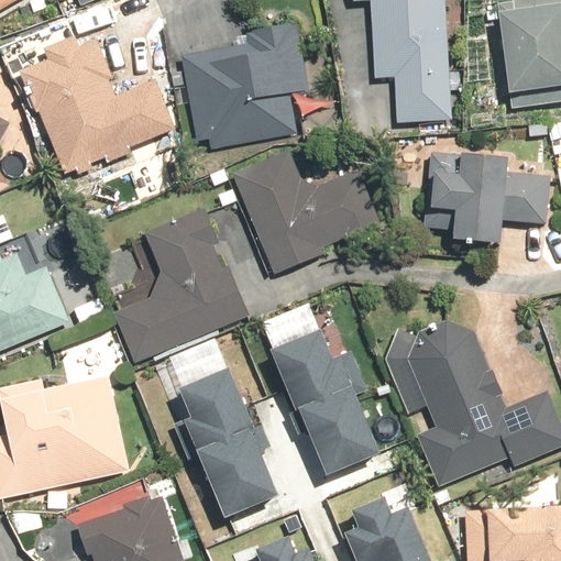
[(0,0),(0,10),(18,0),(0,0)]
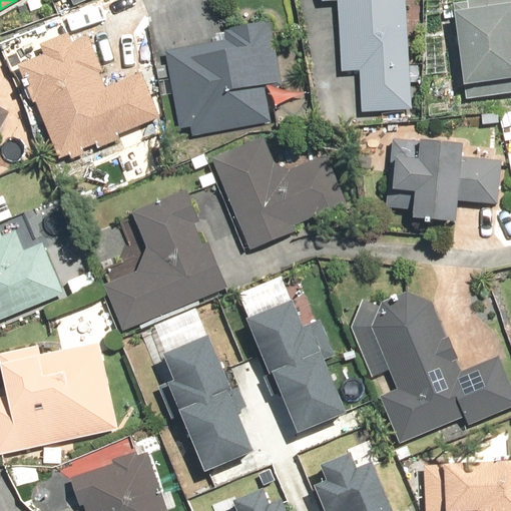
[(319,0),(319,2),(337,1),(341,71),(359,70),(361,112),(412,110),(406,0),(319,0)]
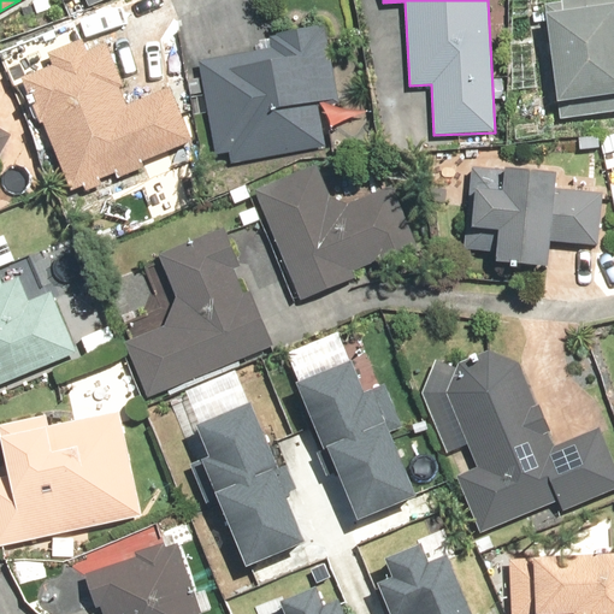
[(558,1),(543,3),(544,13),(539,13),(551,104),(558,104),(560,118),(613,111),(613,0),(558,0),(558,1)]
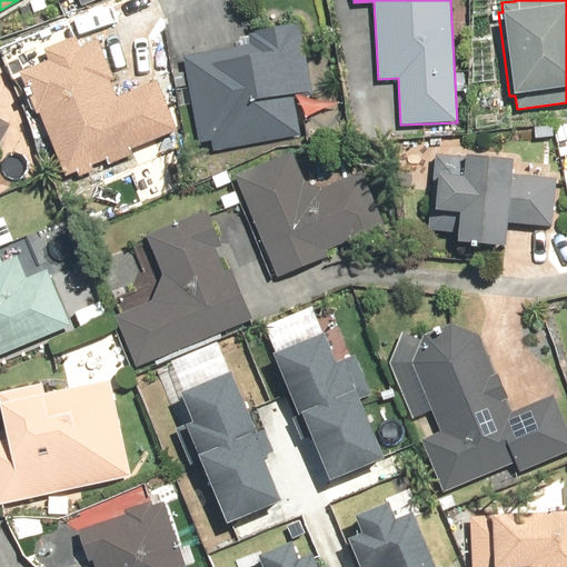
[(310,91),(299,22),(248,31),(250,43),(183,56),(198,142),(211,140),(214,151),(301,136),(294,95),(310,91)]
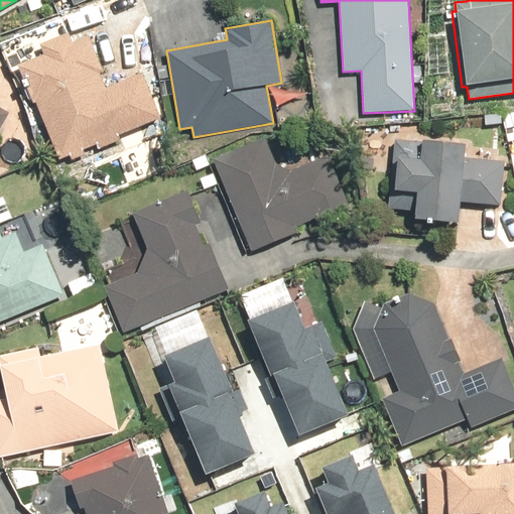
[(70,155),(73,162),(122,143),(119,135),(161,118),(142,71),(105,86),(100,73),(104,71),(89,35),(72,42),(67,31),(37,43),(41,53),(16,63),(32,103),(34,102),(58,160),(70,155)]
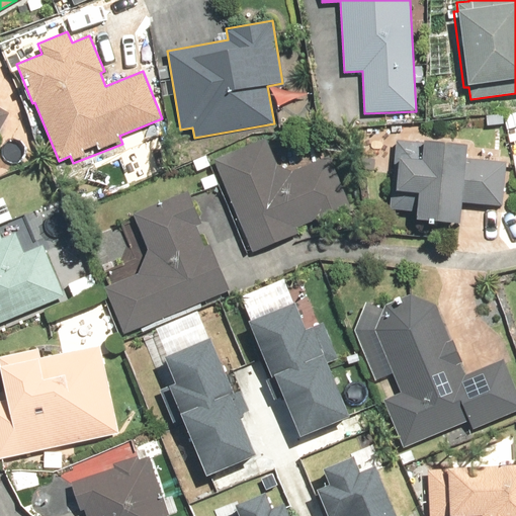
[(0,129),(9,111),(0,106),(0,129)]
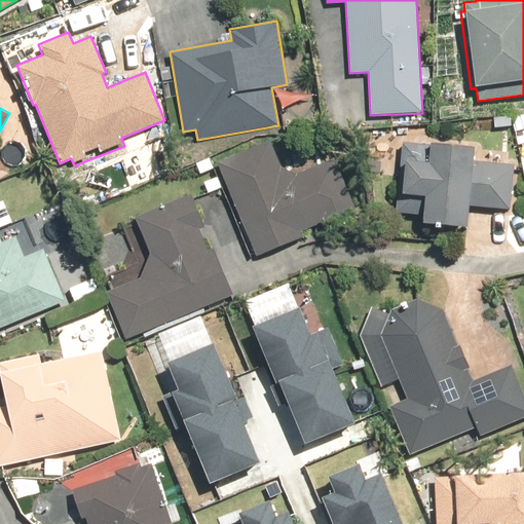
[(269,139),(216,162),(257,256),(303,236),(300,231),(326,220),(328,225),(358,213),(333,158),(298,174),(283,167),(269,139)]
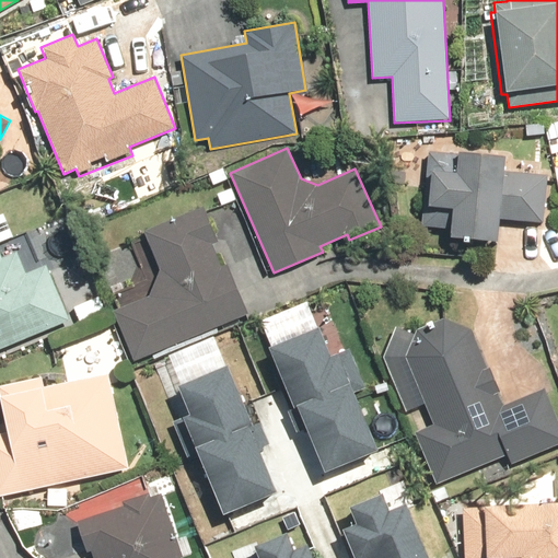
[(509,158),(428,152),(423,208),(449,210),(446,240),(495,243),(496,225),(500,225),(501,220),(543,222),(546,174),(508,172),(509,158)]
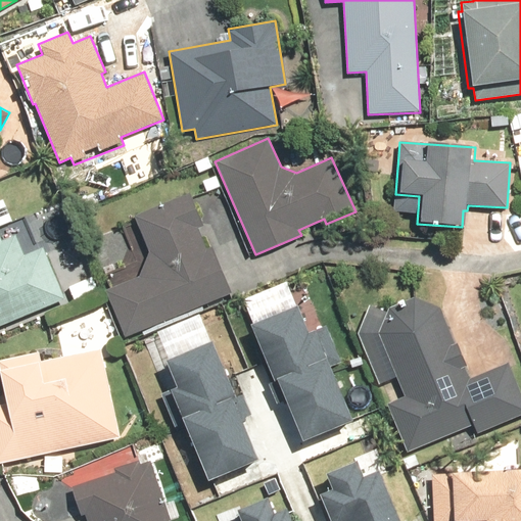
[(105,290),(125,338),(231,293),(211,246),(206,248),(198,228),(203,226),(189,192),(133,216),(148,251),(140,276),(105,290)]
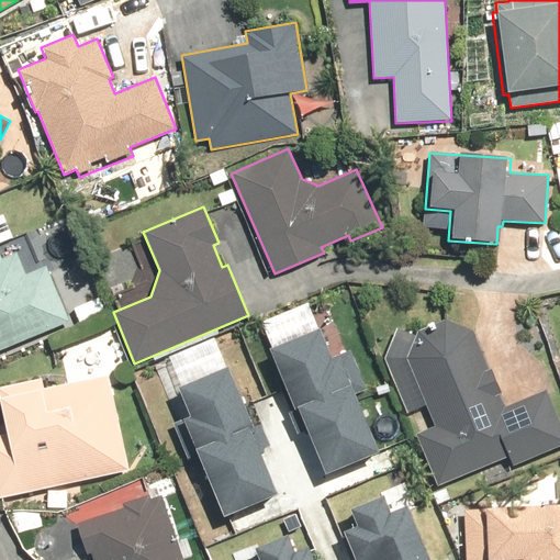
[(0,351),(70,322),(31,228),(10,237),(0,214),(0,213),(0,351)]
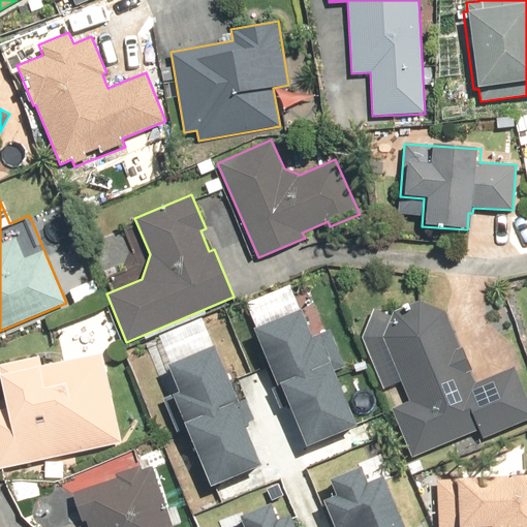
[(526,399),(514,367),(475,382),(470,371),(460,347),(459,347),(444,311),(419,300),(393,311),(391,315),(372,308),(362,337),(382,389),(400,381),(408,401),(392,407),(412,458),(478,430),(482,439),(526,420),(526,399)]
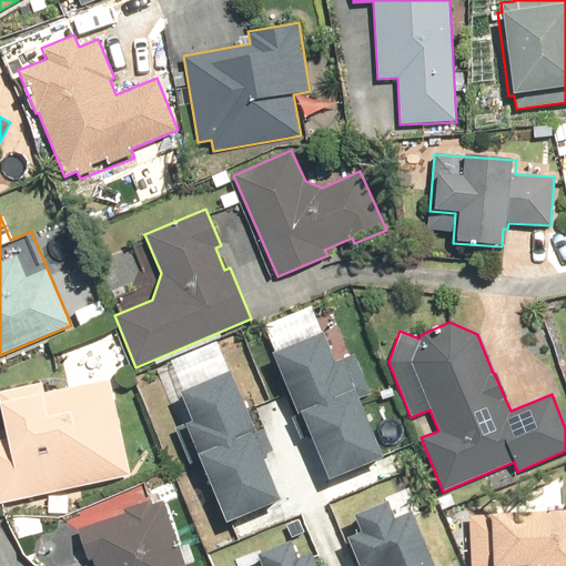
[(330,333),(279,354),(331,479),(382,458),(330,333)]
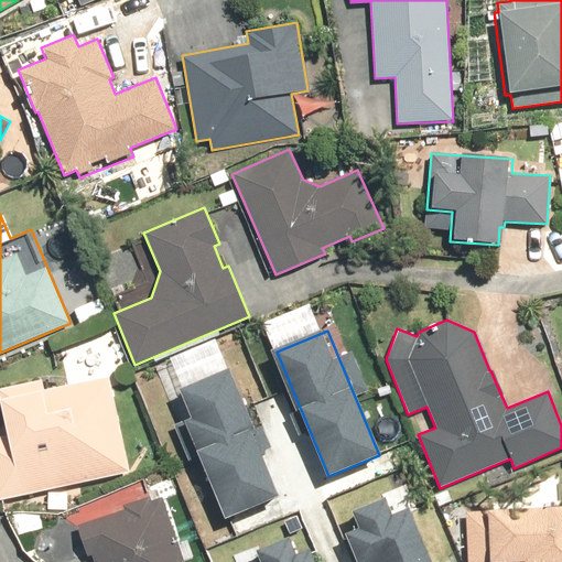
[(179,390),(227,518),(279,499),(231,370),(179,390)]
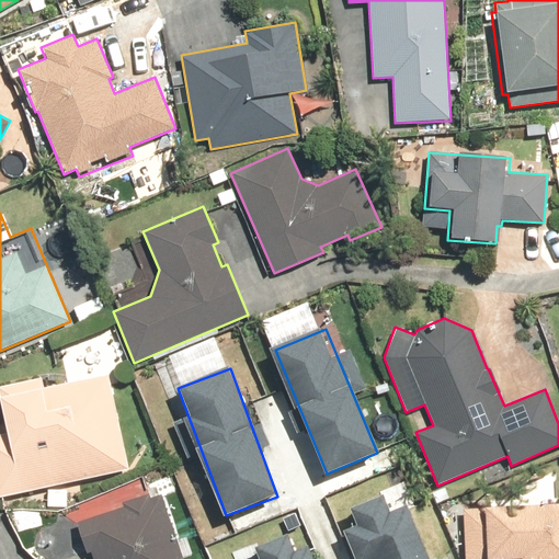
[(0,433),(0,497),(129,468),(109,373),(44,388),(42,377),(0,386),(0,424),(2,433),(0,433)]
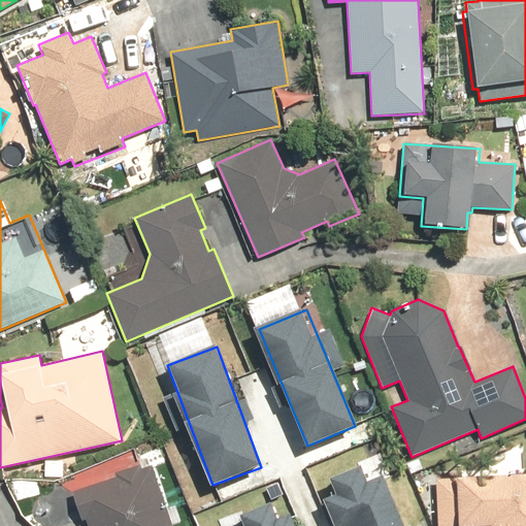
[(172,525),(149,460),(112,472),(117,475),(73,491),(54,480),(53,502),(71,496),(80,521),(86,519),(88,525),(172,525)]
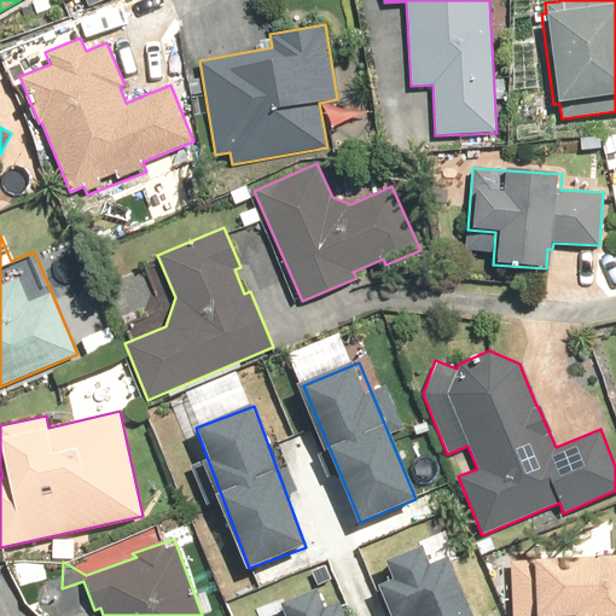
[(388,580),(373,586),(384,615),(468,615),(446,557),(424,565),(417,546),(381,561),(388,580)]
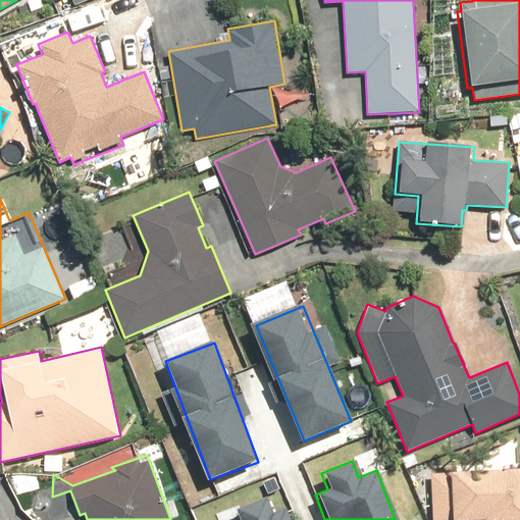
[(519,468),(431,473),(433,519),(519,519),(519,468)]
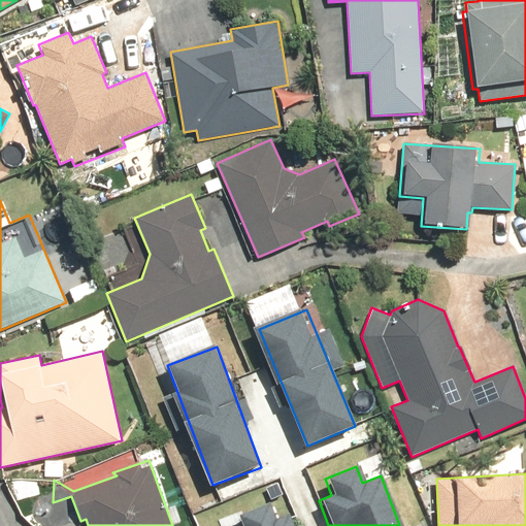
[(289,525),(285,516),(273,520),(266,503),(234,517),(238,525),(289,525)]
